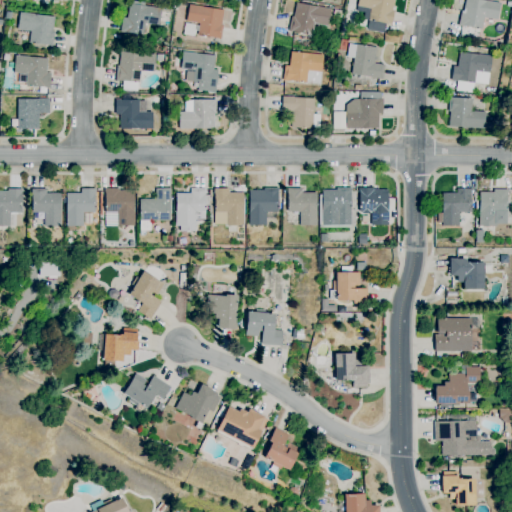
[(383,33),(366,30),(370,9),(357,6),(357,0),(393,0),(392,10),(394,11),(391,25),(389,25),(389,24),(385,23),(383,33)]
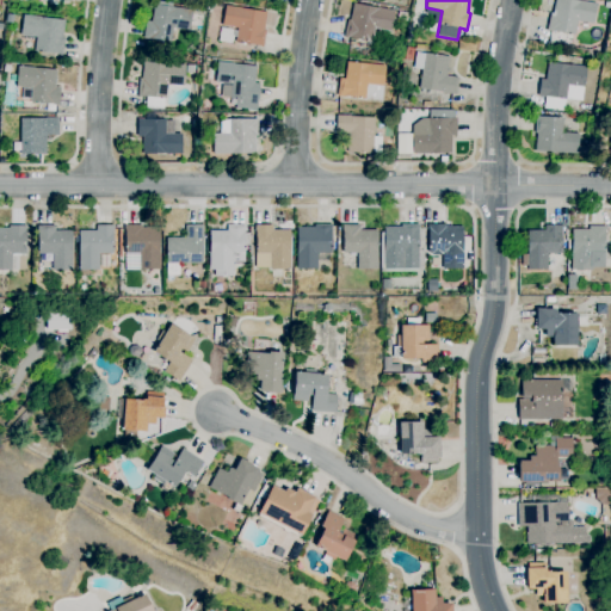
[(574,36),(550,31),(550,32),(547,31),(549,13),(551,14),(554,0),(575,0),(597,4),(593,25),(576,22),(574,36)]
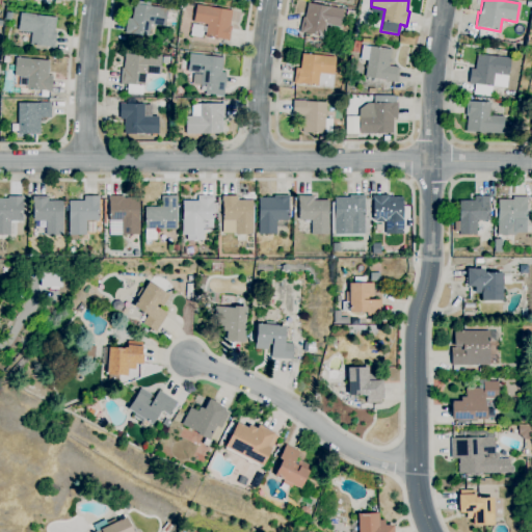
[(149,36),(130,34),(125,33),(127,19),(132,19),(134,4),(135,4),(136,1),(150,3),(150,6),(167,8),(165,26),(151,24),(149,36)]
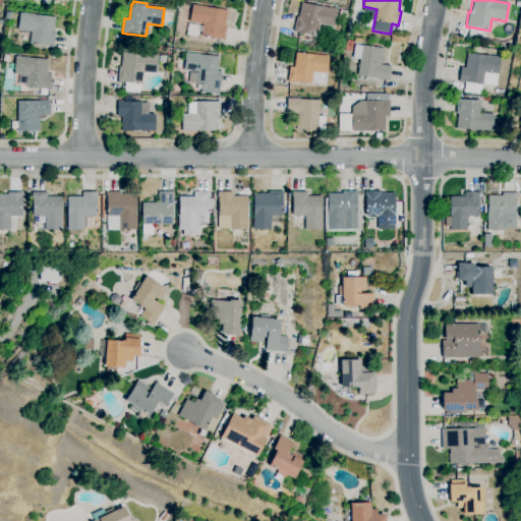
[(317,36),(296,33),(293,33),(296,17),(298,17),(300,3),(336,9),(333,26),(320,24),(317,36)]
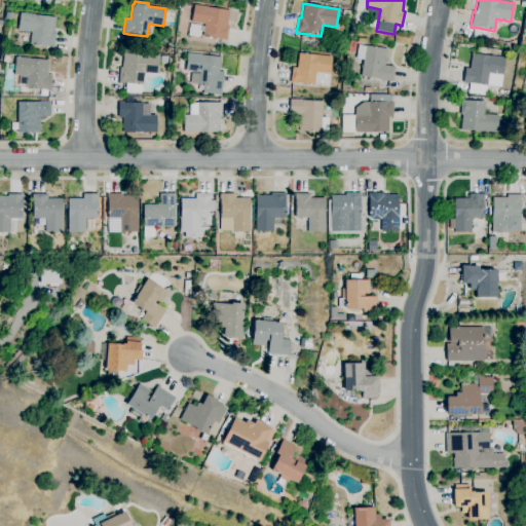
[(226,41),(224,41),(224,40),(209,37),(208,38),(202,37),(202,32),(200,32),(200,36),(198,36),(198,38),(188,36),(190,24),(200,26),(204,27),(204,25),(191,22),(193,5),(229,11),(227,26),(229,26),(226,41)]
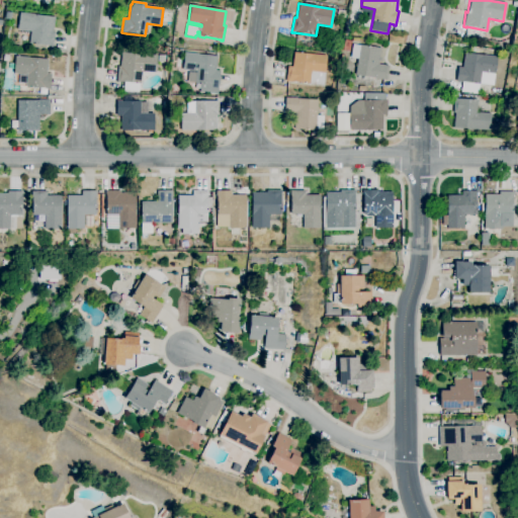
[(345,21),(336,20),(338,10),(347,11),(345,21)]
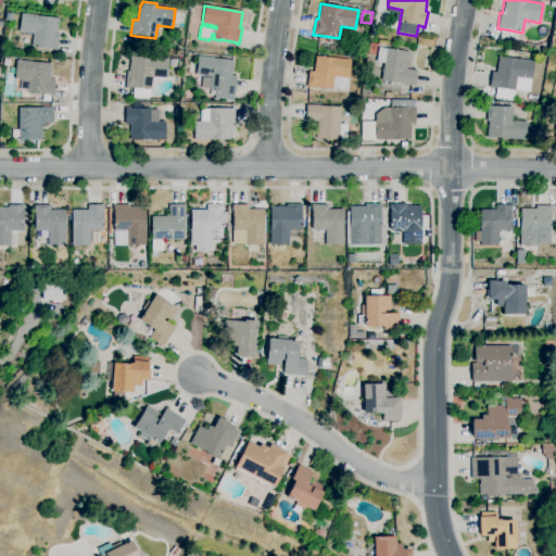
[(57,51),(32,48),(33,35),(17,33),(21,14),(59,19),(57,35),(59,35),(57,51)]
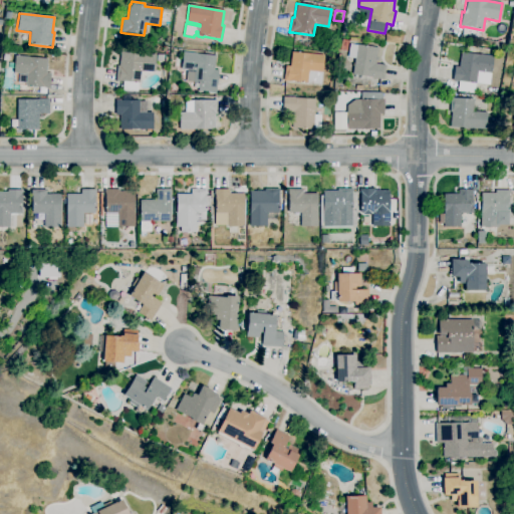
[(383,79),(352,74),(354,58),(347,57),(349,43),(377,48),(376,57),(377,57),(377,61),(375,61),(375,63),(386,65),(383,79)]
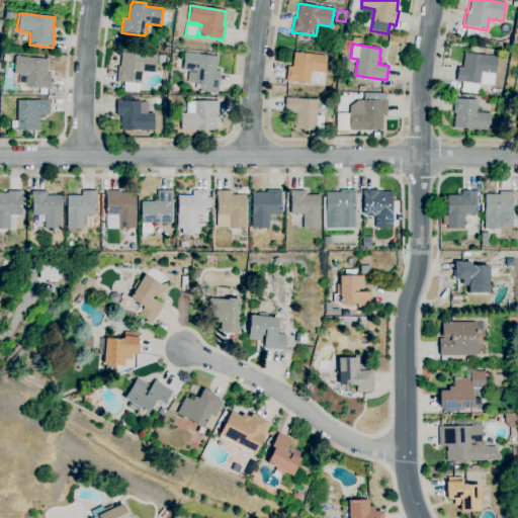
[(478,94),(460,92),(462,82),(460,82),(460,83),(455,82),(458,67),(462,68),(464,53),(468,54),(469,46),(475,47),(473,54),(497,57),(493,86),(480,84),(478,94)]
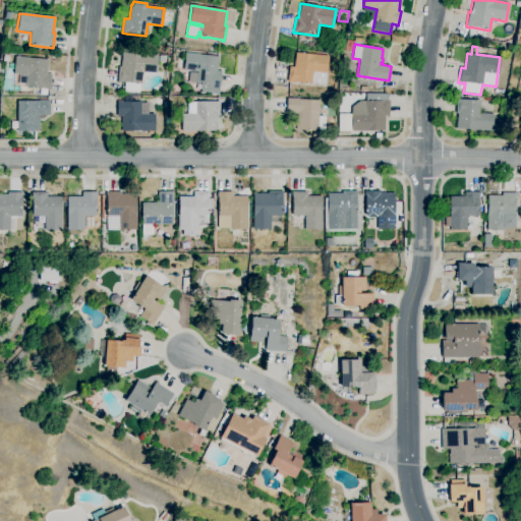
[(120,82),(120,83),(117,83),(119,67),(121,67),(122,53),(158,56),(157,73),(142,72),(141,84),(120,82)]
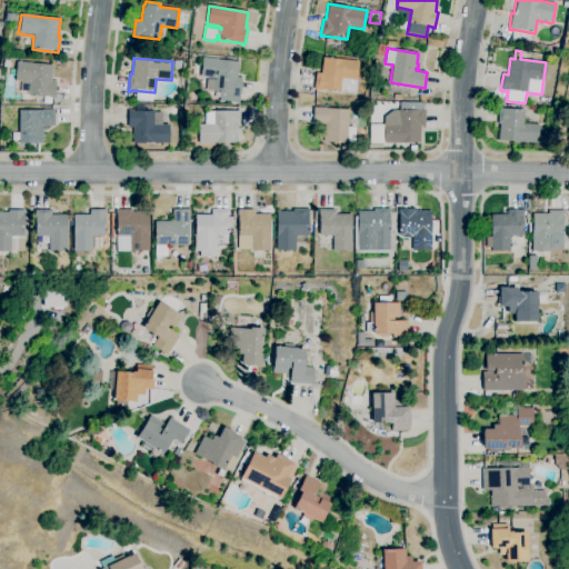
[(239,103),(219,102),(220,98),(215,98),(215,92),(215,91),(206,91),(207,78),(200,77),(202,58),(218,59),(218,60),(238,62),(237,78),(241,79),(239,103)]
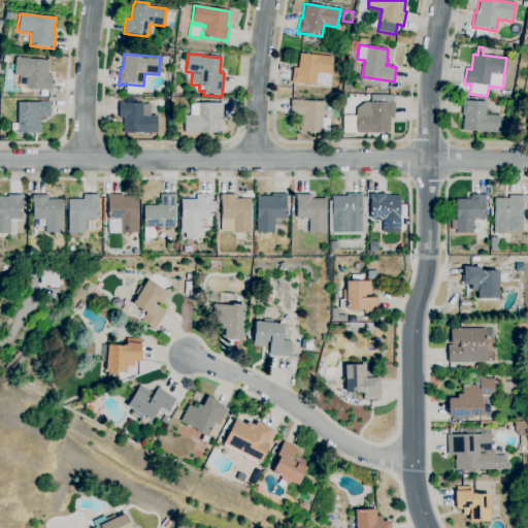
[(330,88),(316,86),(296,84),(292,84),(293,68),(297,68),(299,54),(333,58),(330,88)]
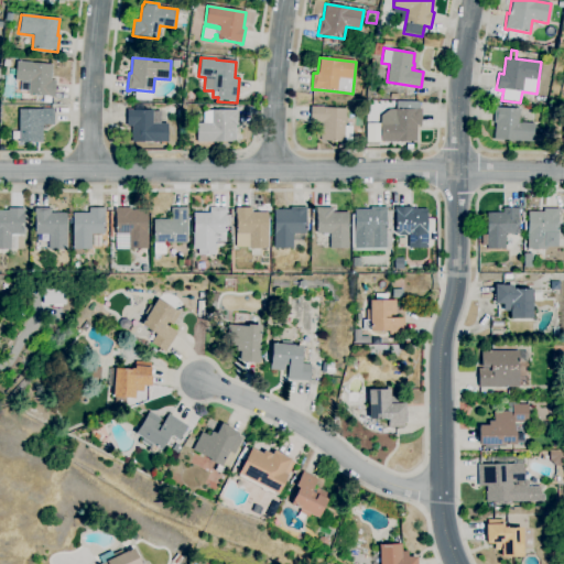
[(54,98),(49,97),(28,95),(29,91),(20,90),(21,83),(29,83),(29,82),(14,80),(15,62),(52,65),(51,80),(55,82),(54,98)]
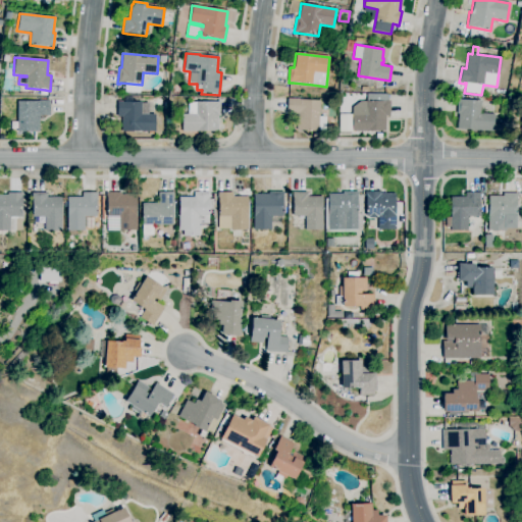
[(318,132),(296,131),(297,113),(286,113),(288,99),(299,99),(299,100),(319,101),(318,117),(326,117),(325,127),(318,126),(318,132)]
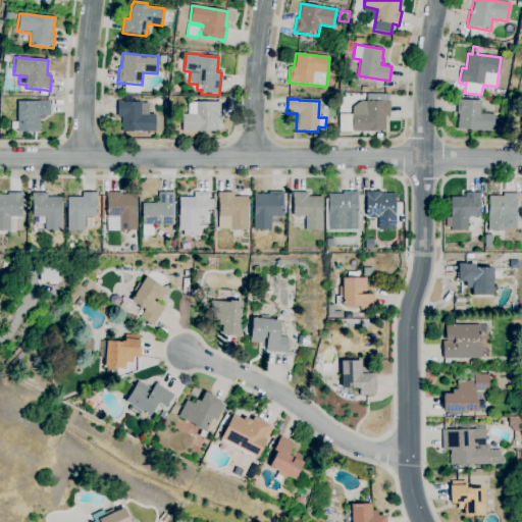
[(503,133),(492,132),(493,132),(479,131),(457,129),(458,115),(457,115),(458,99),(460,99),(460,100),(481,101),(480,113),(494,114),(494,125),(503,125),(503,133)]
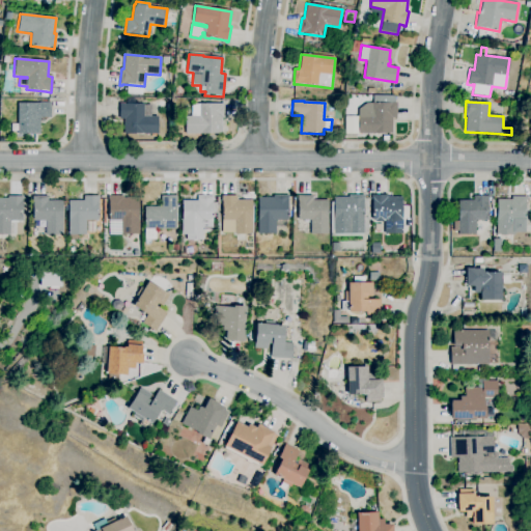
[(18,134),(18,103),(39,103),(51,103),(51,118),(39,118),(39,135),(18,134)]
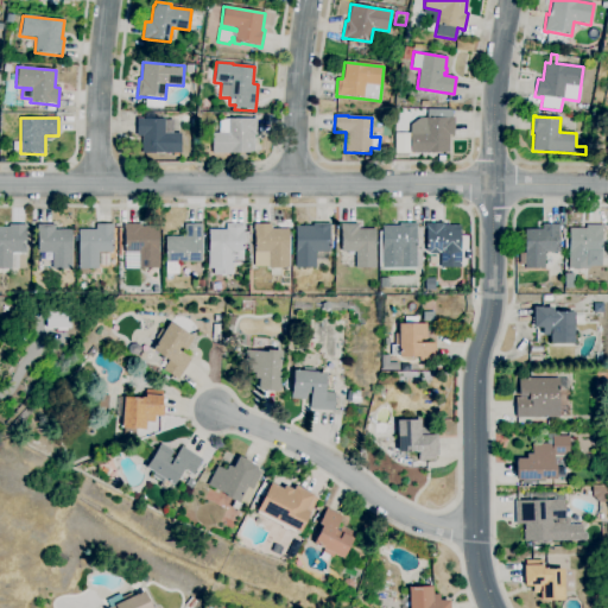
[(449,153),(410,153),(410,132),(425,132),(425,118),(448,118),(454,118),(454,135),(449,135),(449,153)]
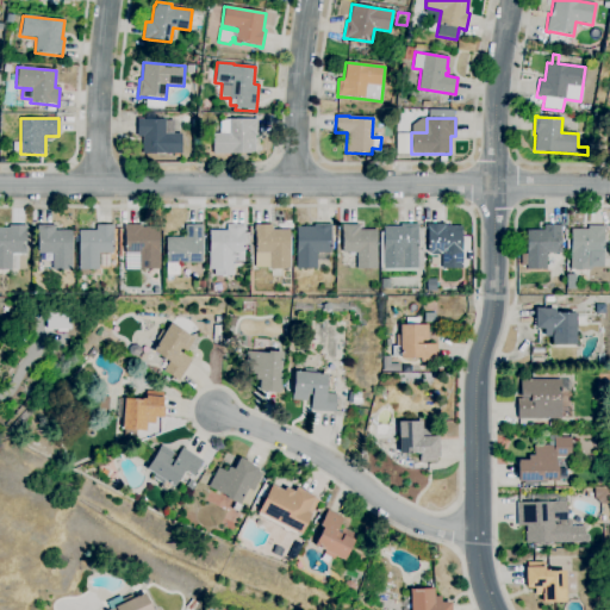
[(181,154),(142,154),(142,137),(137,137),(137,119),(143,119),(165,119),(165,120),(173,120),(173,134),(181,134),(181,154)]
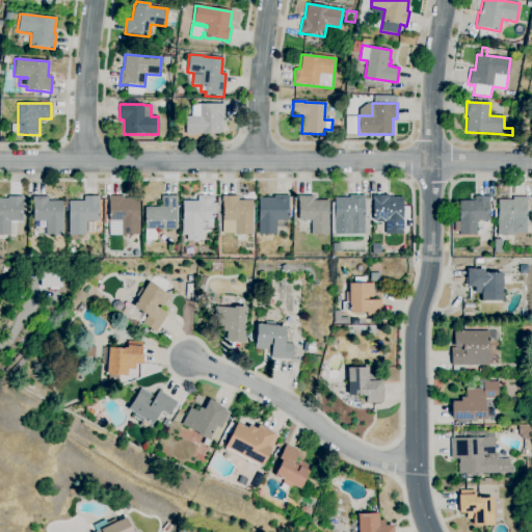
[(222,134),(185,134),(185,116),(191,116),(191,104),(200,104),(204,104),(204,105),(206,105),(206,104),(221,104),(223,104),(224,118),(222,118),(222,134)]
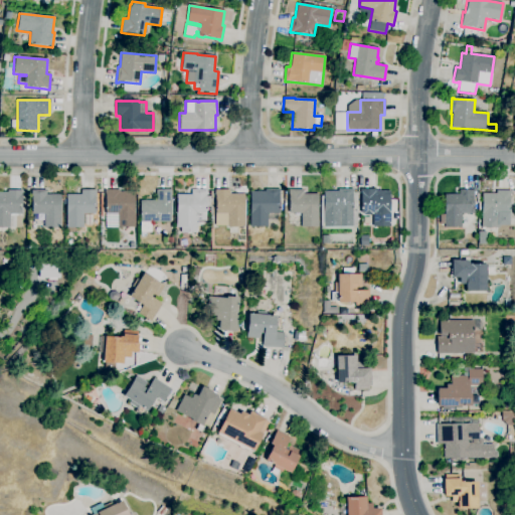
[(151,233),(141,233),(141,200),(156,200),(156,189),(171,189),(171,201),(171,222),(151,222),(151,233)]
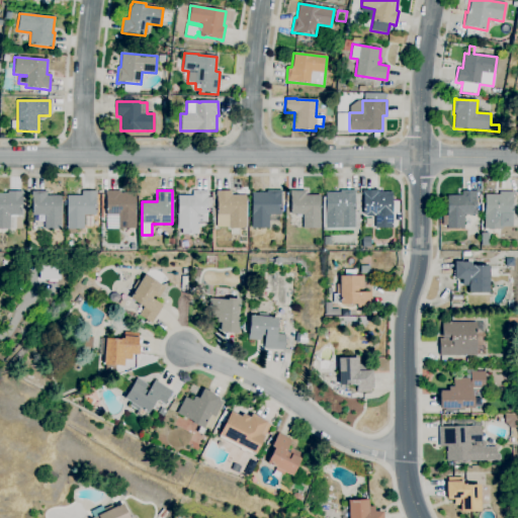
[(320,229),(303,229),(303,214),(290,214),(290,195),(289,195),(289,191),(305,190),(305,195),(320,195),(320,229)]
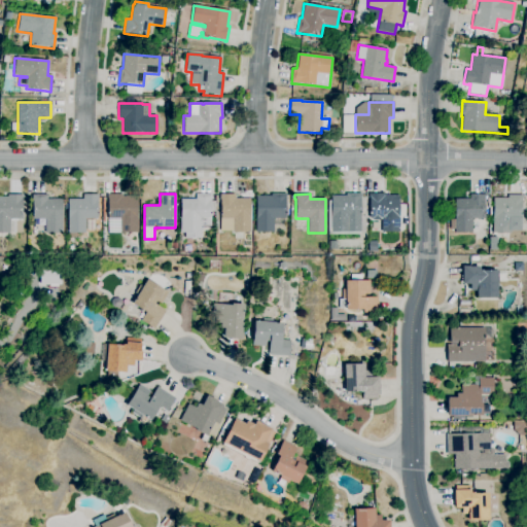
[(382,233),(382,218),(380,218),(380,220),(373,220),(373,218),(370,218),(370,197),(369,197),(369,194),(384,194),(384,196),(398,196),(399,232),(382,233)]
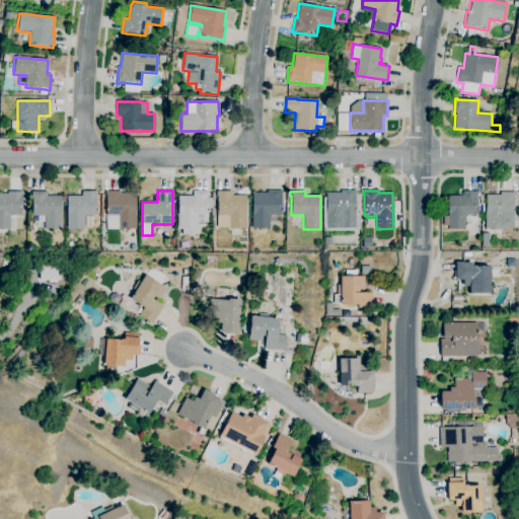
[(9,230),(0,230),(0,194),(7,195),(7,192),(22,193),(22,195),(22,216),(21,229),(9,229),(9,230)]
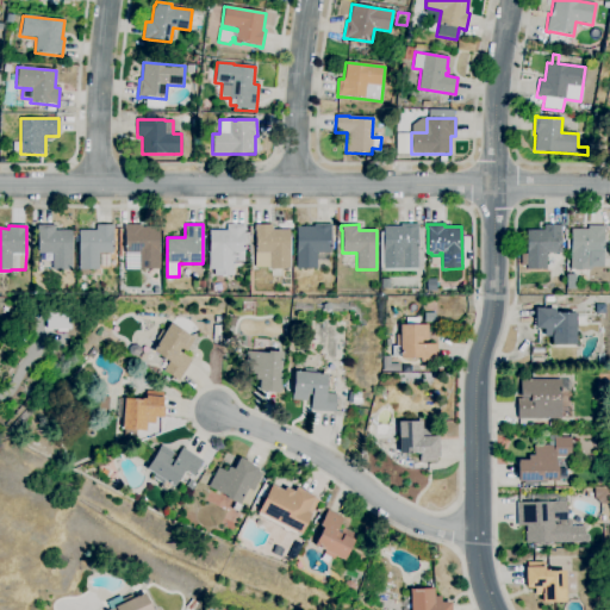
[(53,271),(53,254),(38,254),(37,231),(37,226),(55,225),(55,231),(72,230),(73,269),(53,271)]
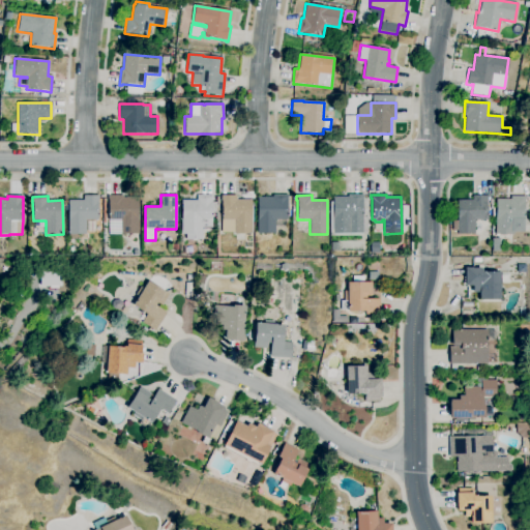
[(86,234),(68,234),(68,201),(83,200),(83,196),(98,196),(98,201),(98,219),(86,219),(86,234)]
